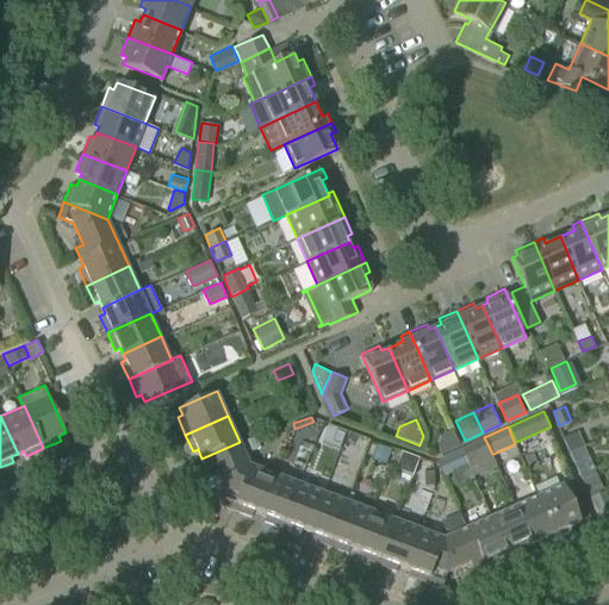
[(442,450),(460,442),(454,429),(443,434),(439,444),(442,450)]
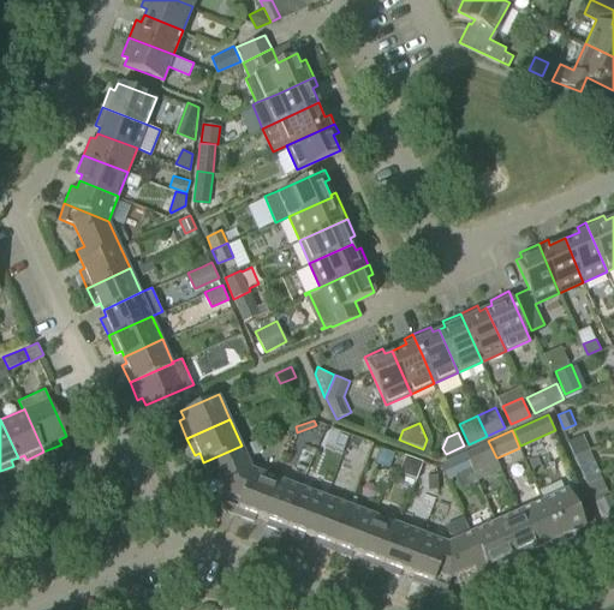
[(584,435),(568,442),(574,455),(584,450),(590,448),(584,435)]
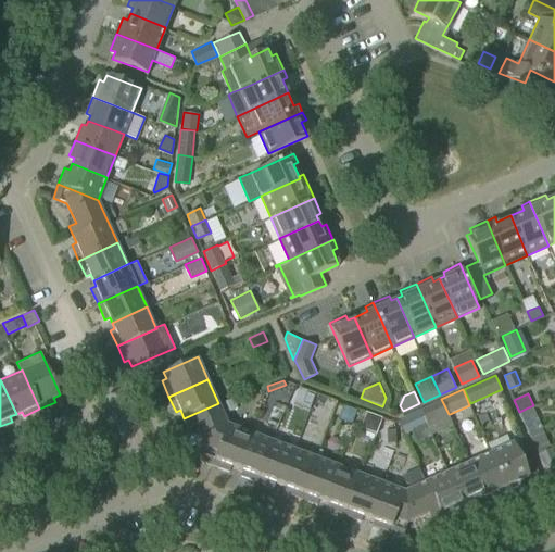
[(222,400),(226,412),(240,406),(235,394),(222,400)]
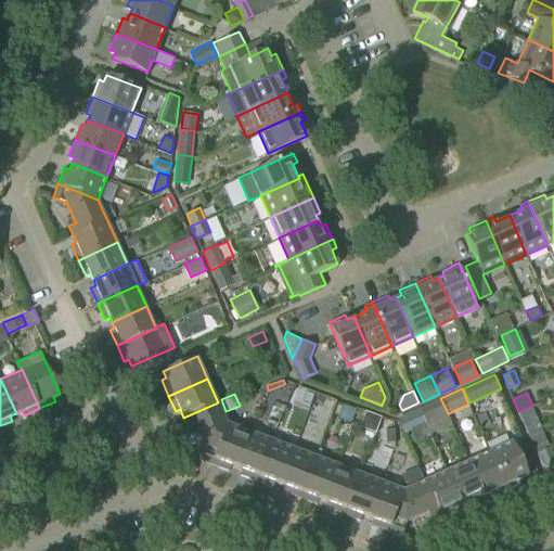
[(449,413),(448,413),(440,398),(420,407),(430,432),(453,422),(449,413)]
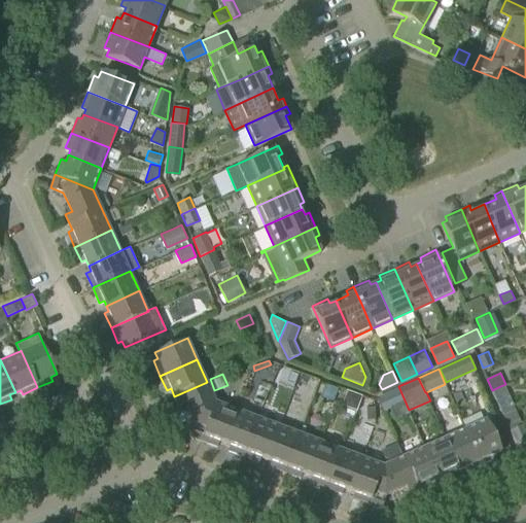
[(207,382),(174,396),(178,405),(184,402),(194,421),(188,433),(203,440),(217,402),(215,401),(207,382)]
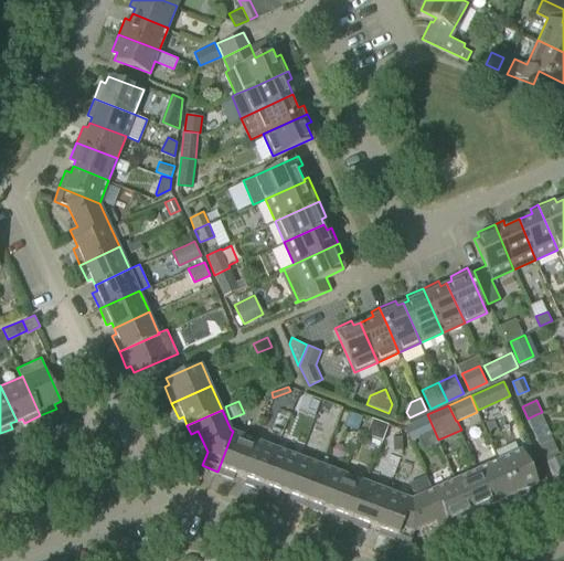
[(352,411),(347,425),(358,429),(363,414),(352,411)]
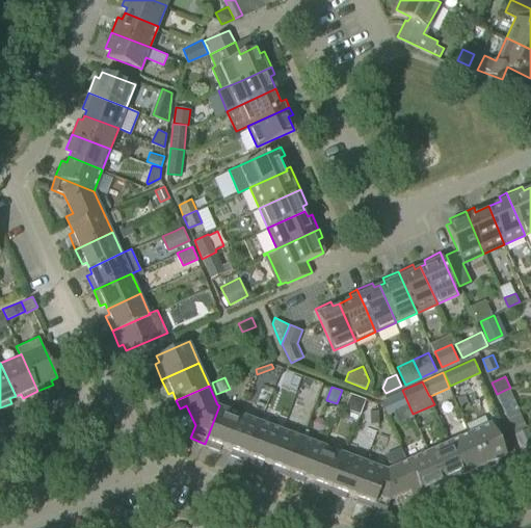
[(497,394),(506,413),(519,407),(510,388),(505,390),(497,394)]
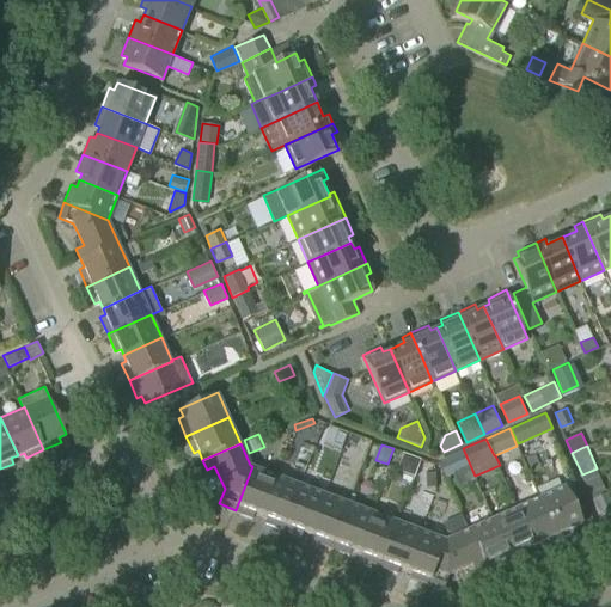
[(462,449),(439,459),(446,477),(470,466),(462,449)]
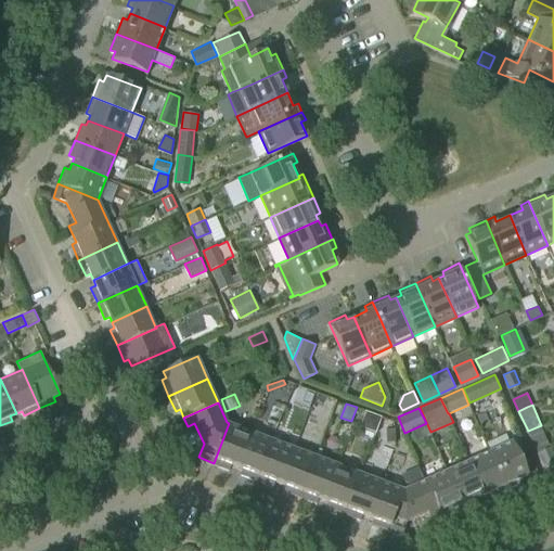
[(362,420),(365,427),(375,432),(382,415),(365,410),(362,420)]
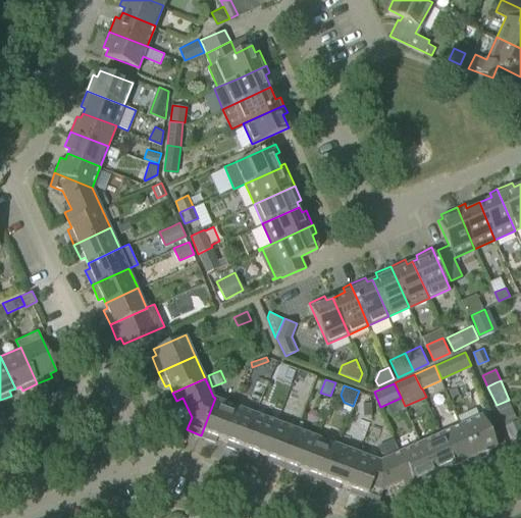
[(235,405),(215,398),(201,435),(215,441),(216,435),(222,437),(235,405)]
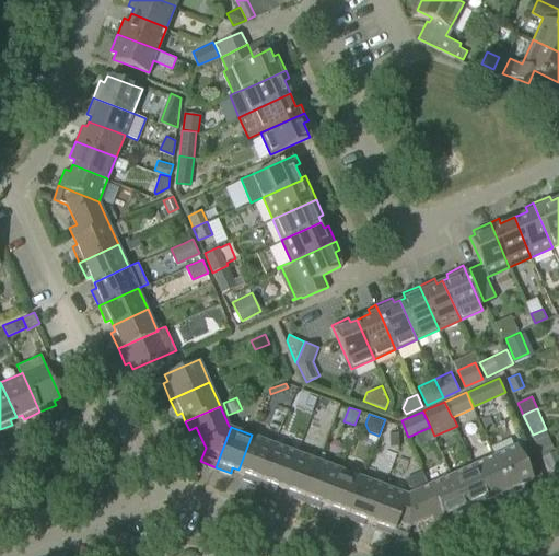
[(546,429),(533,435),(542,455),(556,449),(546,429)]
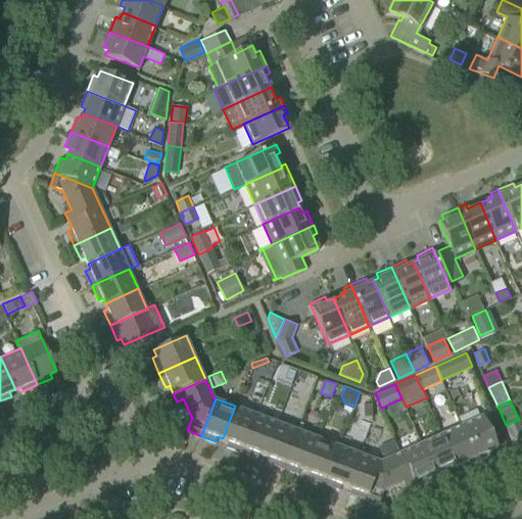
[(372,403),(364,403),(365,416),(372,415),(372,403)]
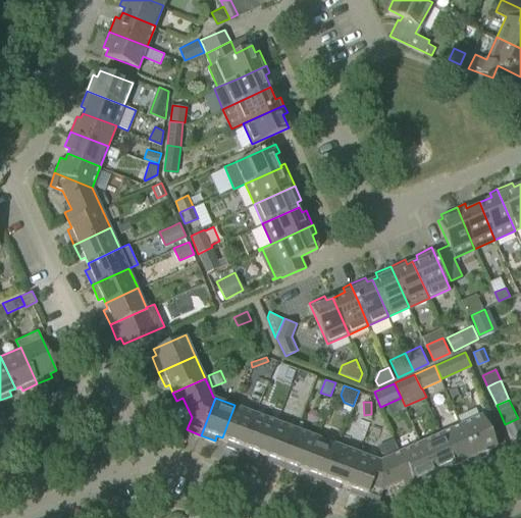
[(255,413),(235,405),(222,437),(227,441),(225,445),(241,451),(255,413)]
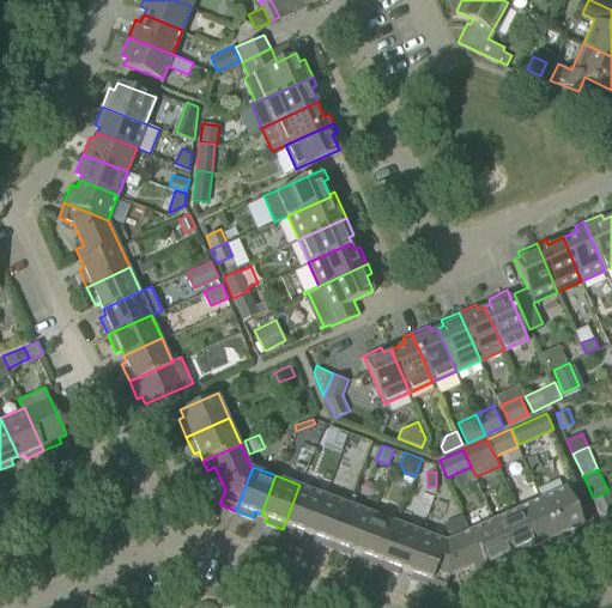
[(300,485),(283,529),(301,535),(303,530),(309,533),(325,493),(300,485)]
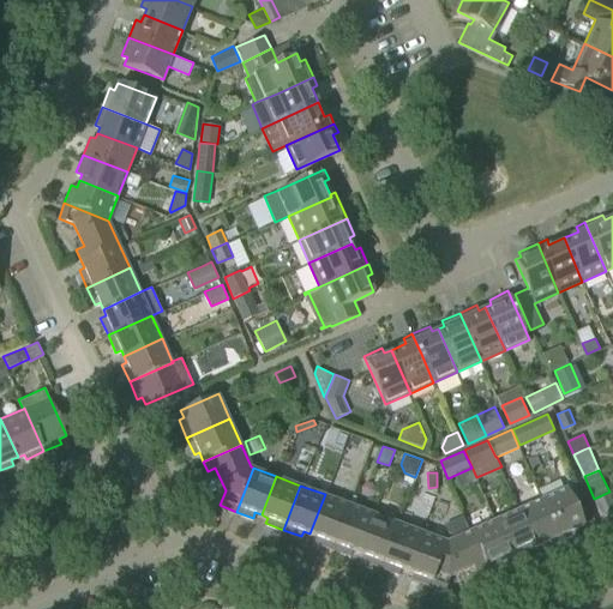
[(542,498),(562,541),(580,534),(577,528),(584,524),(568,487),(542,498)]
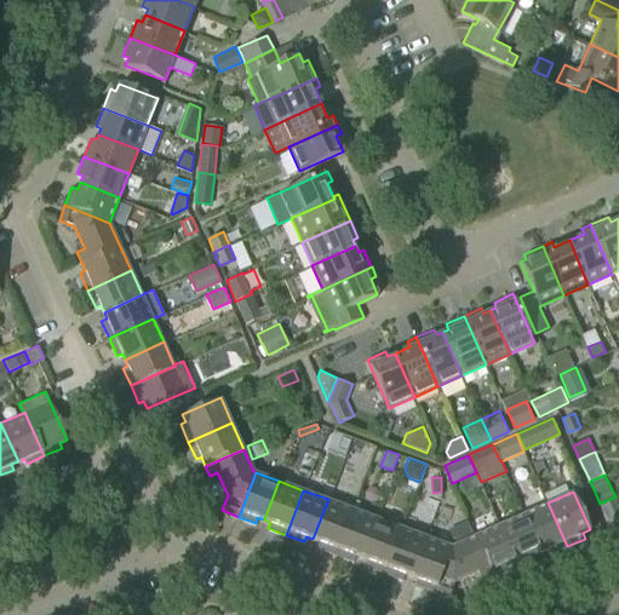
[(609,523),(618,518),(618,506),(614,498),(601,504),(609,523)]
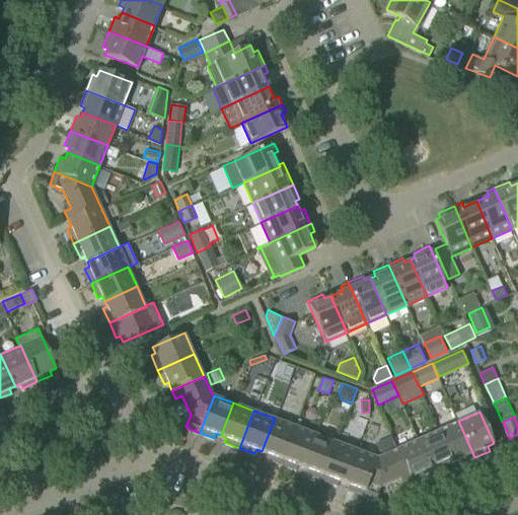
[(275,418),(262,451),(268,453),(266,457),(281,463),(295,426),(275,418)]
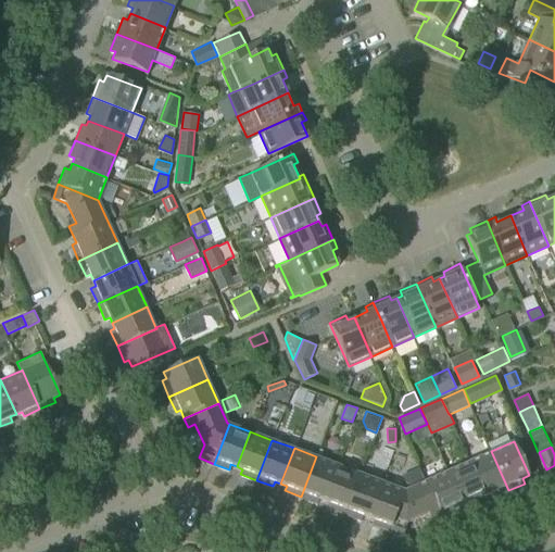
[(491,451),(469,461),(484,496),(491,492),(493,498),(508,490),(491,451)]
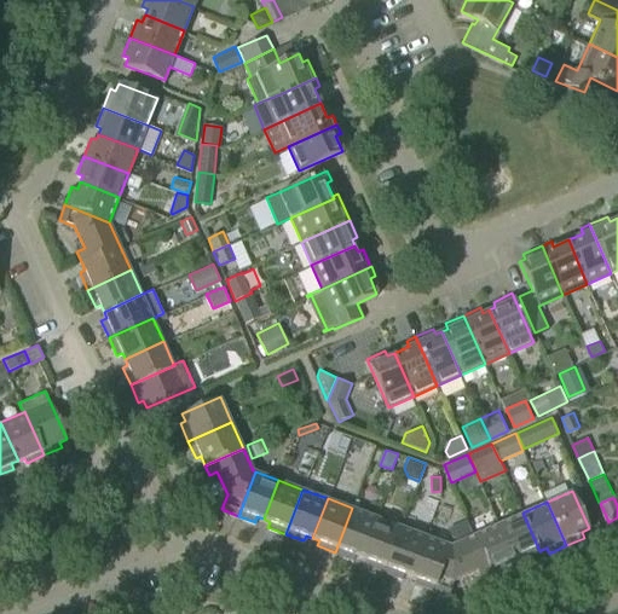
[(376,516),(352,508),(335,552),(353,560),(354,554),(362,556),(376,516)]
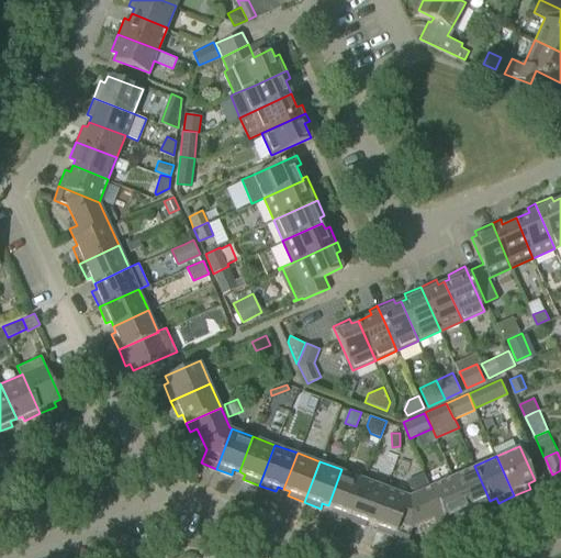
[(474,466),(452,476),(470,515),(486,508),(484,503),(490,501),(474,466)]
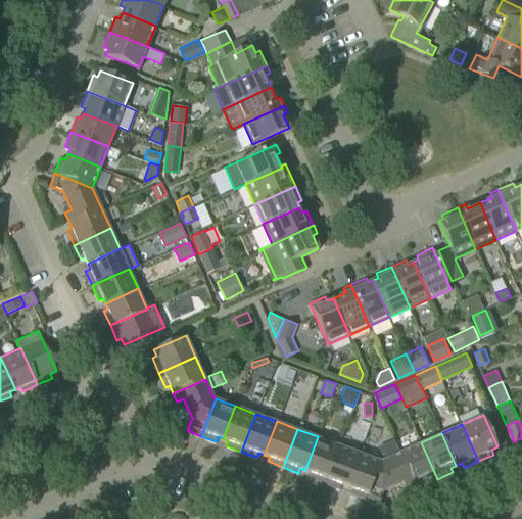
[(338,444),(318,436),(305,470),(311,472),(309,477),(324,482),(338,444)]
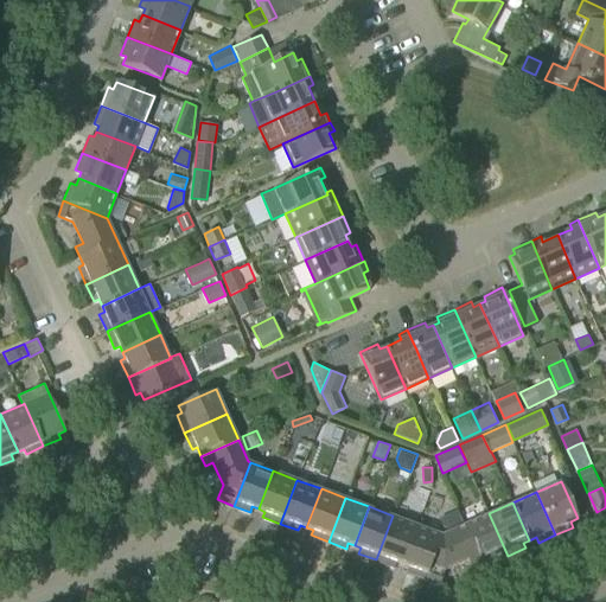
[(440,533),(423,577),(439,583),(445,569),(467,558),(471,567),(482,562),(465,524),(458,508),(439,517),(446,532),(441,535),(440,533)]
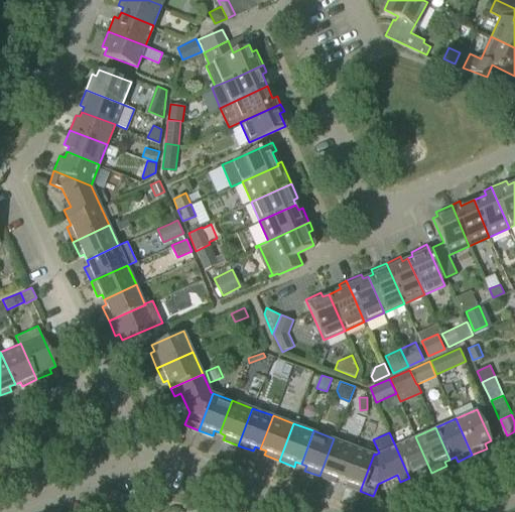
[(415,436),(395,445),(409,478),(414,476),(416,480),(431,473),(415,436)]
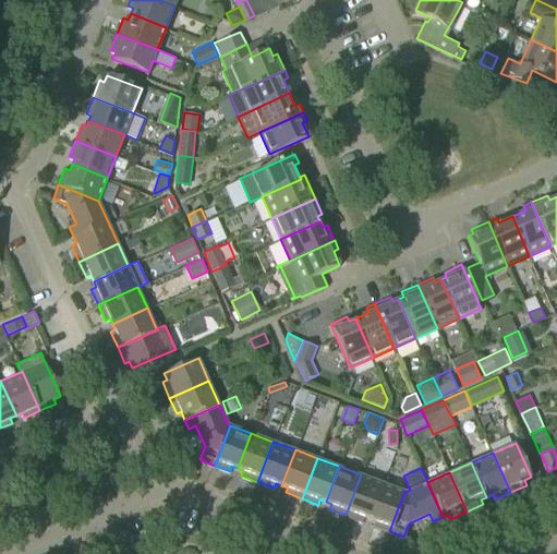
[(361,474),(346,515),(362,521),(364,516),(370,518),(383,483),(361,474)]
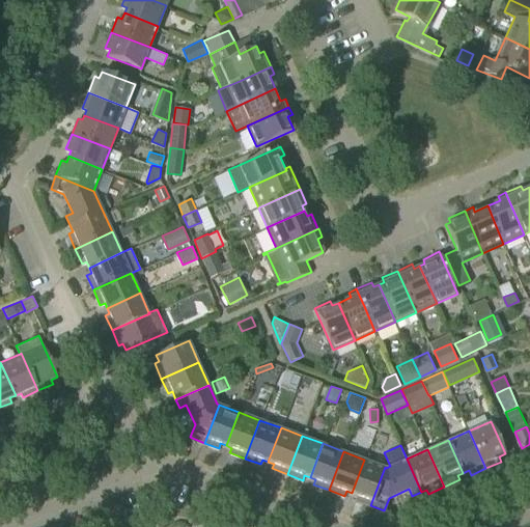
[(364,460),(352,493),(357,495),(356,500),(370,505),(385,467),(364,460)]
